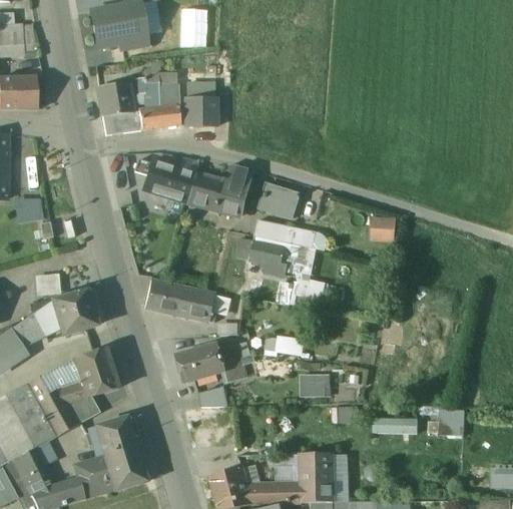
[(146,44),(139,2),(123,4),(91,10),(98,52),(146,44)]
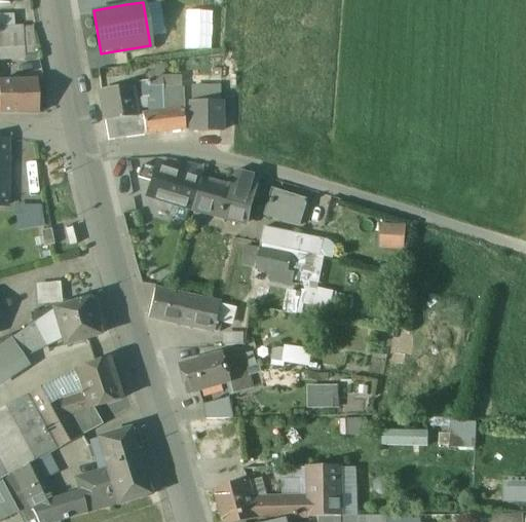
[(0,25),(12,25),(12,12),(0,12),(0,25)]
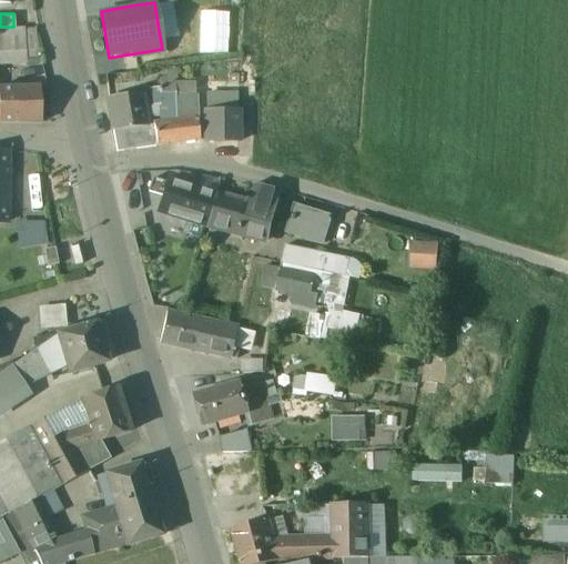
[(13,27),(0,27),(0,54),(24,54),(23,26),(13,27)]
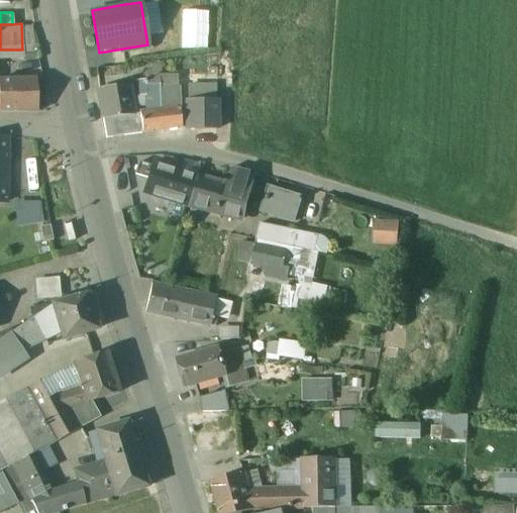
[(146,110),(160,108),(160,65),(145,65),(146,110)]
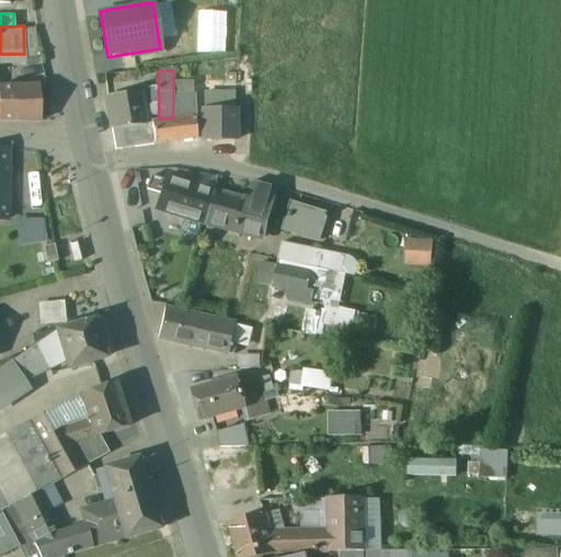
[(38,81),(0,82),(0,116),(41,118),(38,81)]
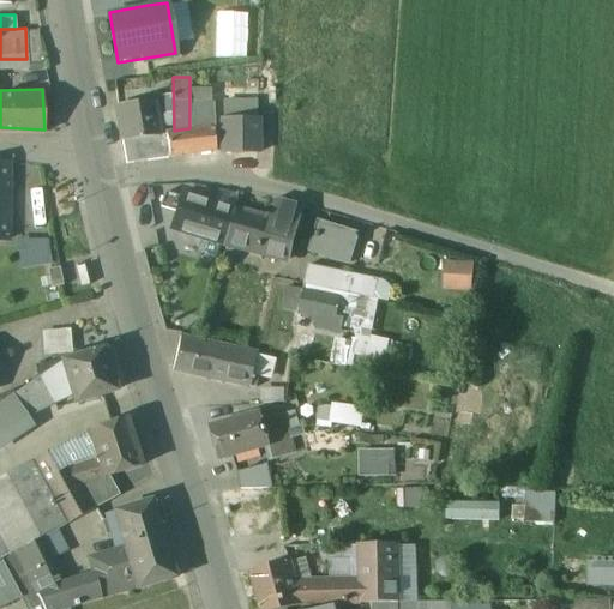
[(259,94),(227,95),(227,118),(257,116),(260,116),(259,94)]
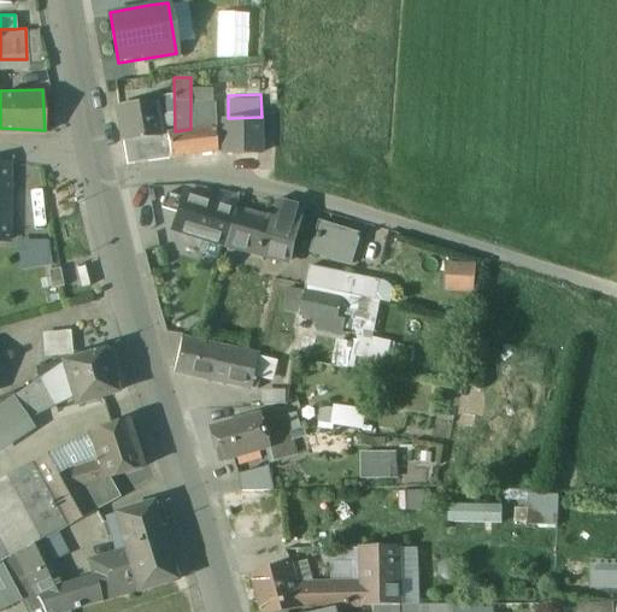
[(154,99),(116,104),(122,141),(160,134),(154,99)]
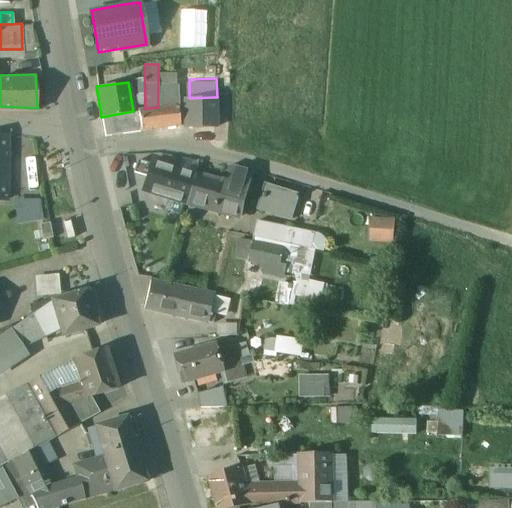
[(177,85),(158,86),(158,107),(177,105),(177,85)]
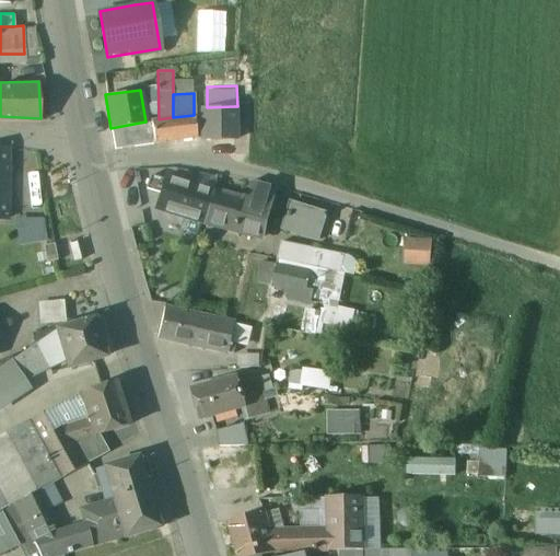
[(234,137),(234,106),(207,107),(202,107),(202,138),(234,137)]
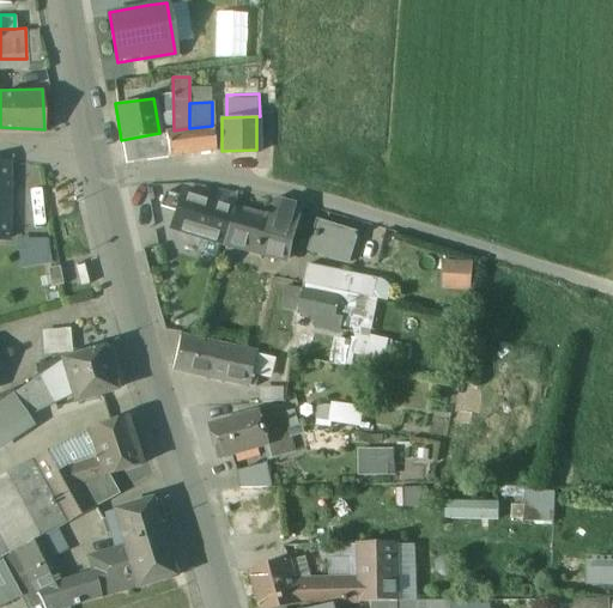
[(174,131),(165,133),(169,154),(214,149),(212,126),(189,128),(174,131)]
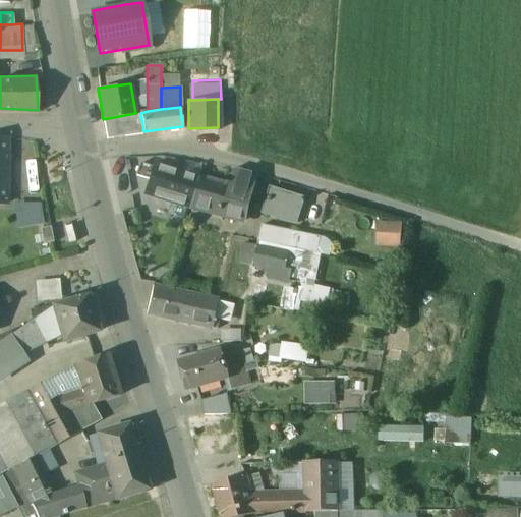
[(135,113),(103,119),(107,136),(143,131),(140,113),(135,113)]
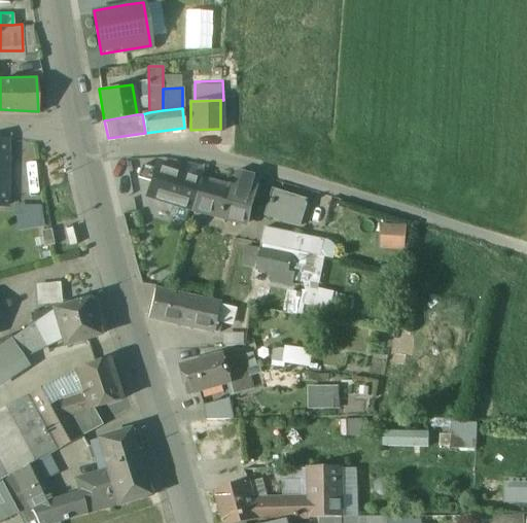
[(147,196),(191,208),(200,178),(156,165),(155,168),(141,164),(138,175),(152,179),(147,196)]
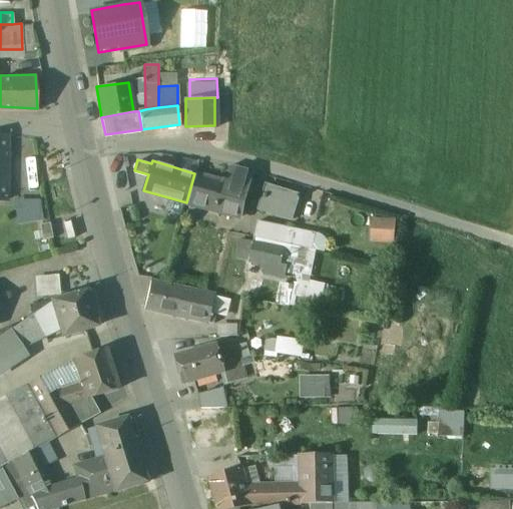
[(227,181),(194,173),(186,202),(237,216),(250,168),(231,163),(227,181)]
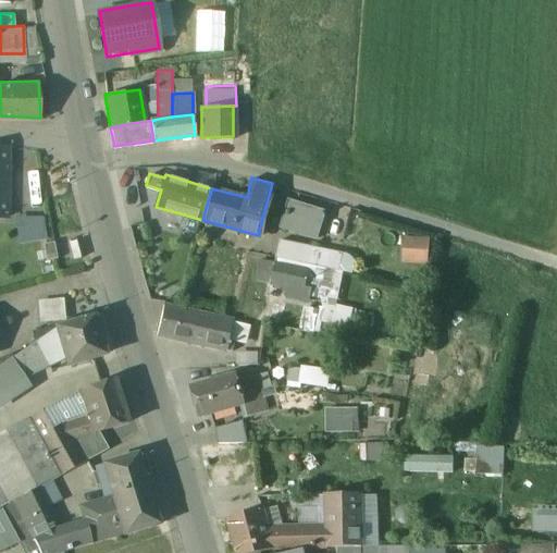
[(325,210),(289,199),(282,226),(318,237),(325,210)]
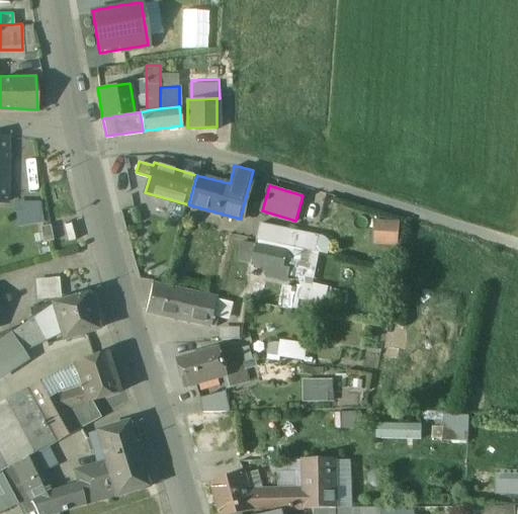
[(12,197),(16,225),(42,221),(39,198),(12,197)]
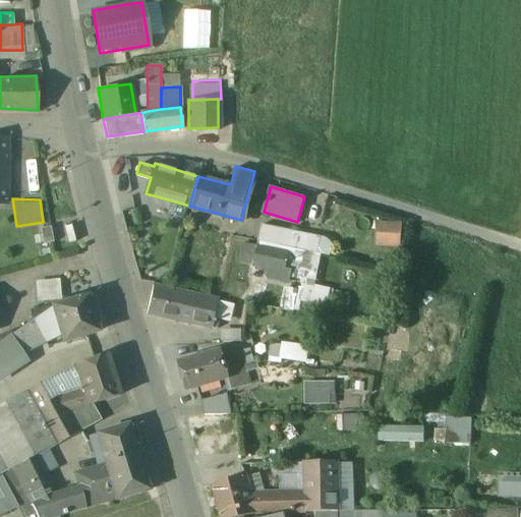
[(401,245),(403,221),(378,219),(375,244),(401,245)]
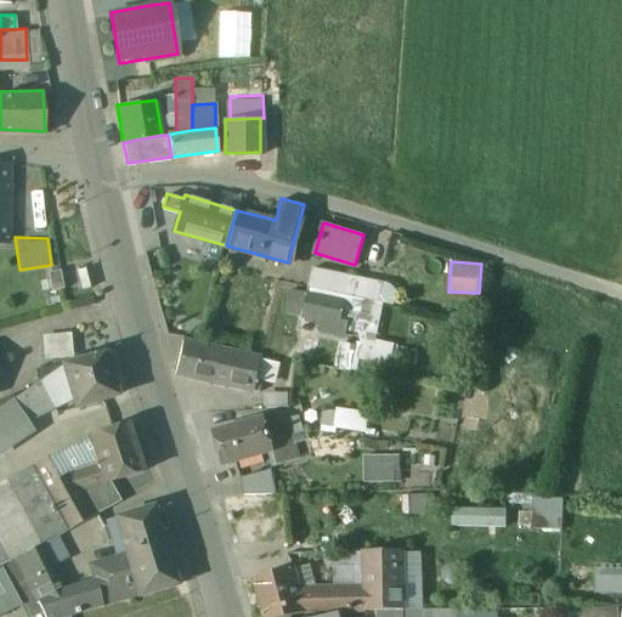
[(382,281),(314,265),(309,284),(378,300),(382,281)]
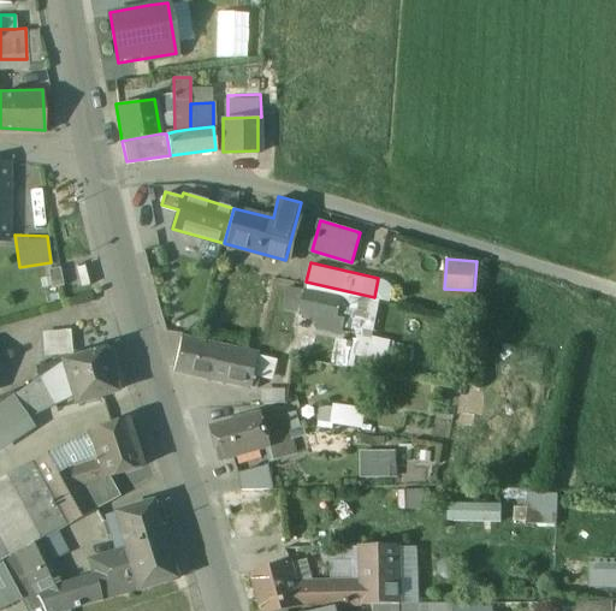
[(59,266),(47,268),(49,286),(63,284),(59,266)]
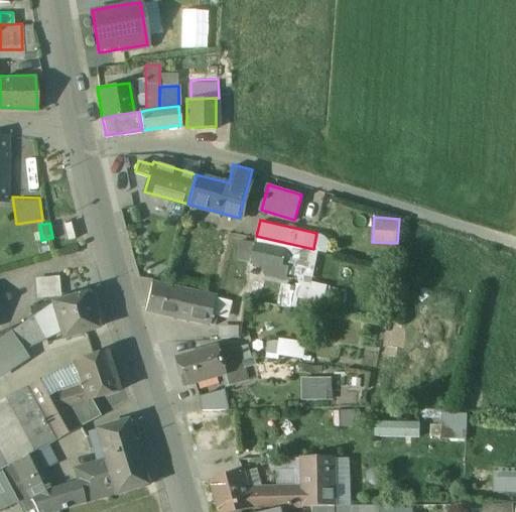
[(285,249),(241,240),(237,259),(265,265),(263,273),(286,277),(288,265),(282,264),(285,249)]
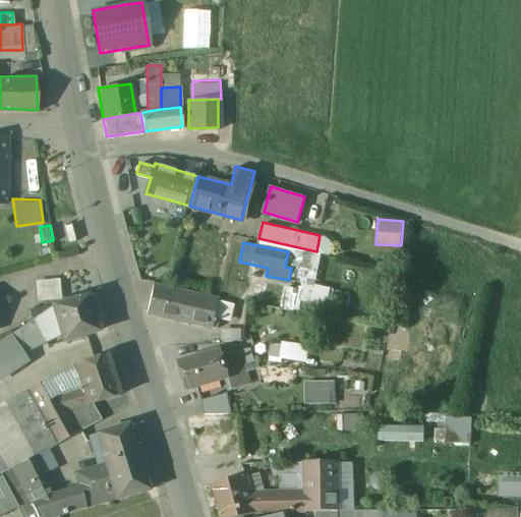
[(37,299),(61,297),(59,276),(35,279),(37,299)]
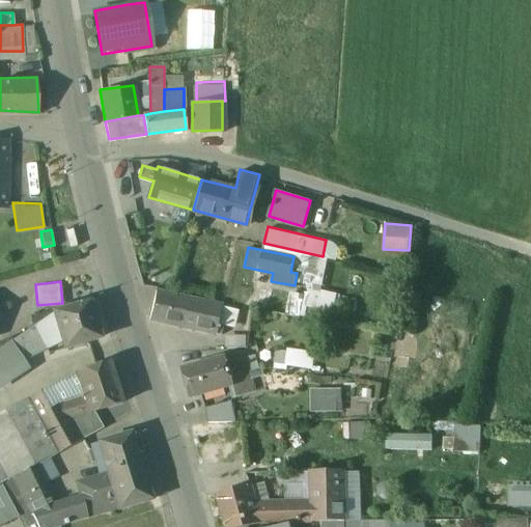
[(210,302),(155,289),(148,317),(203,327),(210,302)]
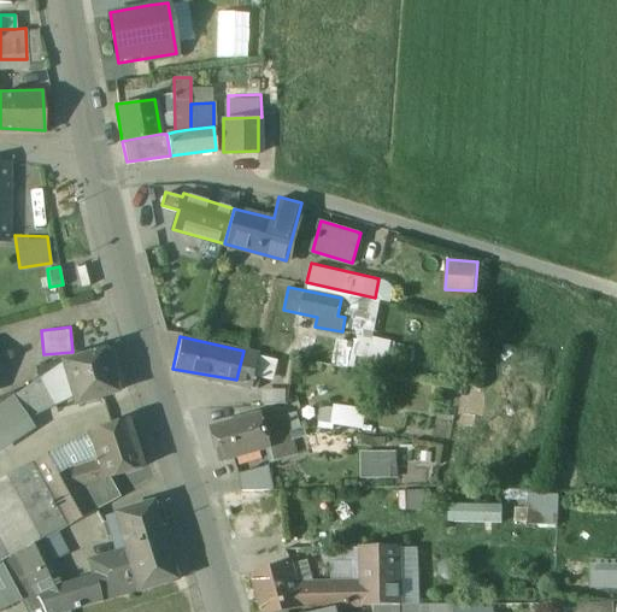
[(80,354),(62,360),(72,395),(74,401),(116,389),(109,366),(113,365),(109,352),(105,353),(104,347),(80,354)]
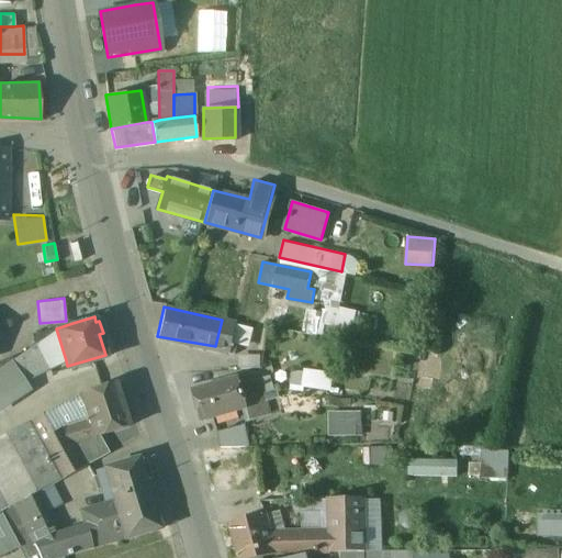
[(256,326),(222,320),(215,346),(229,348),(231,341),(254,345),(256,326)]
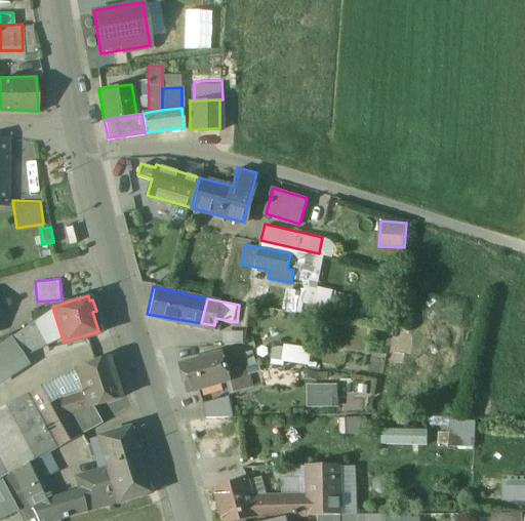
[(52,307),(34,318),(46,344),(62,336),(52,307)]
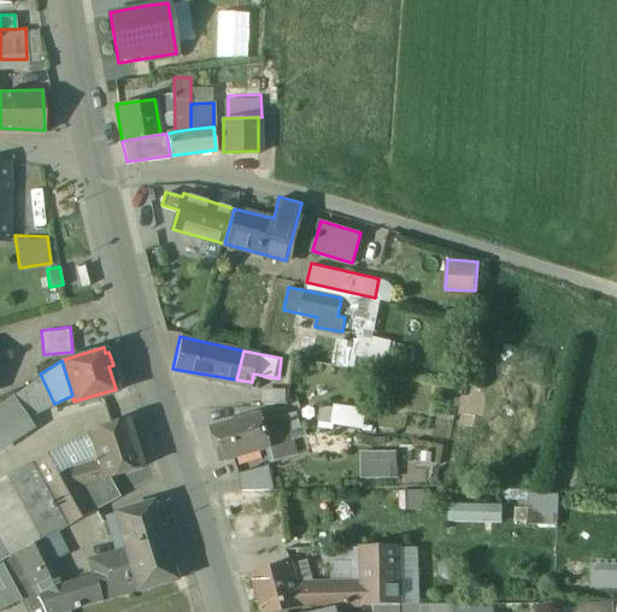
[(40,374),(12,393),(28,416),(54,404),(40,374)]
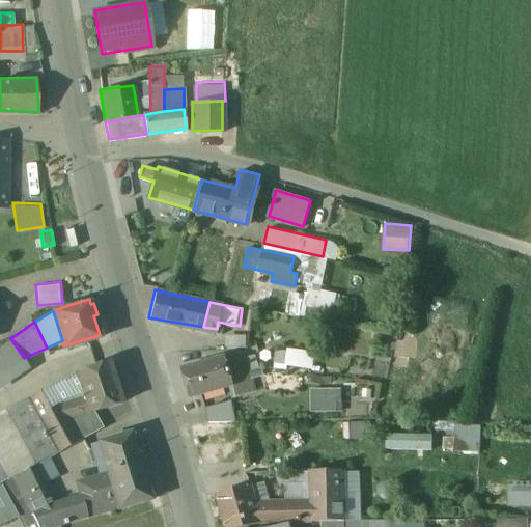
[(246,334),(223,333),(223,343),(246,344),(246,334)]
